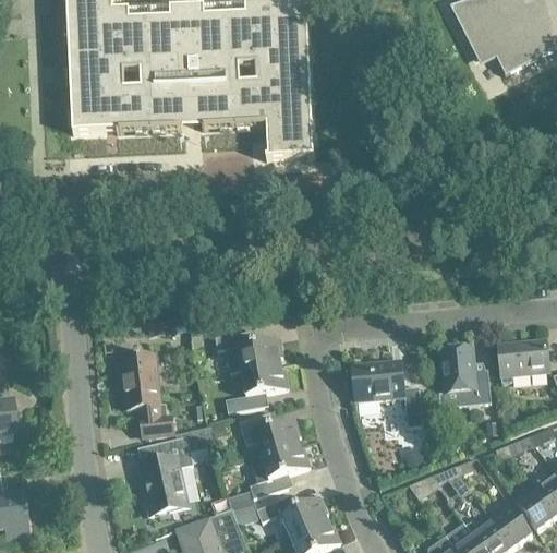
[(64,0),(72,132),(86,131),(86,128),(99,128),(99,130),(117,129),(117,131),(183,129),(181,117),(201,116),(202,127),(267,123),(268,154),(265,154),(265,156),(313,154),(305,0),(263,0),(219,0),(111,5),(111,0),(64,0)]
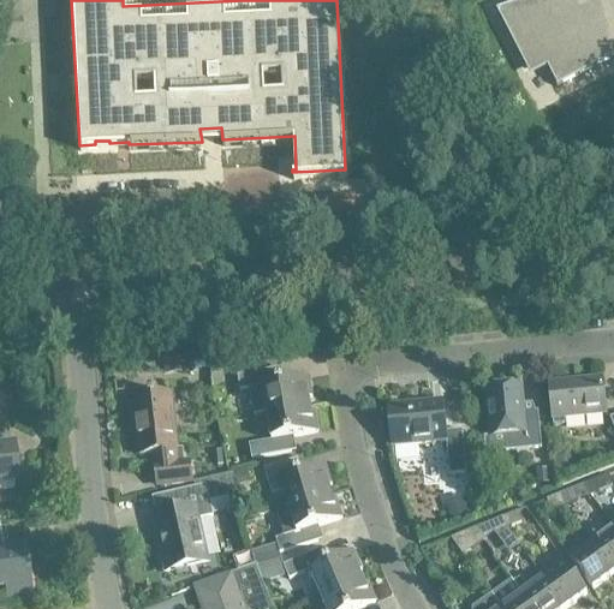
[(510,0),(495,5),(524,63),(528,61),(526,58),(540,51),(555,82),(613,52),(613,0),(510,0)]
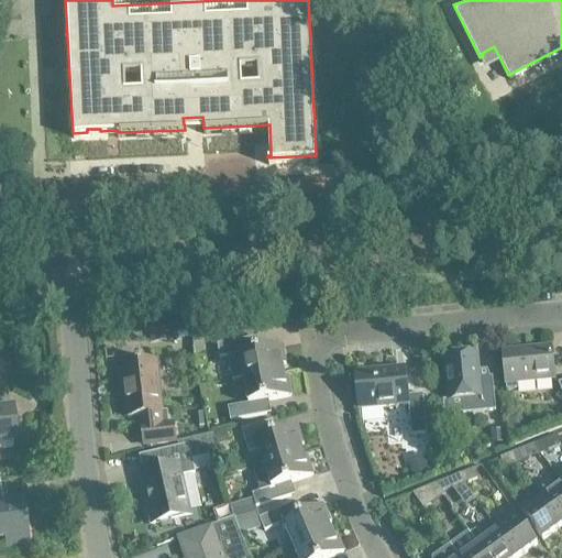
[(164,324),(147,325),(149,338),(165,336),(164,324)]
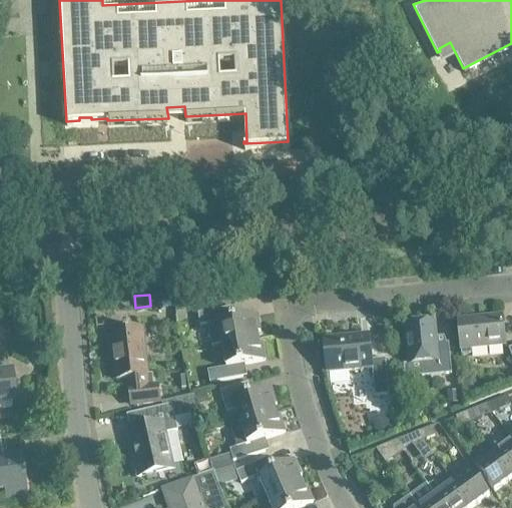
[(200,322),(206,321),(210,344),(222,342),(222,341),(259,334),(258,329),(261,328),(258,311),(235,315),(232,316),(230,304),(197,310),(200,322)]
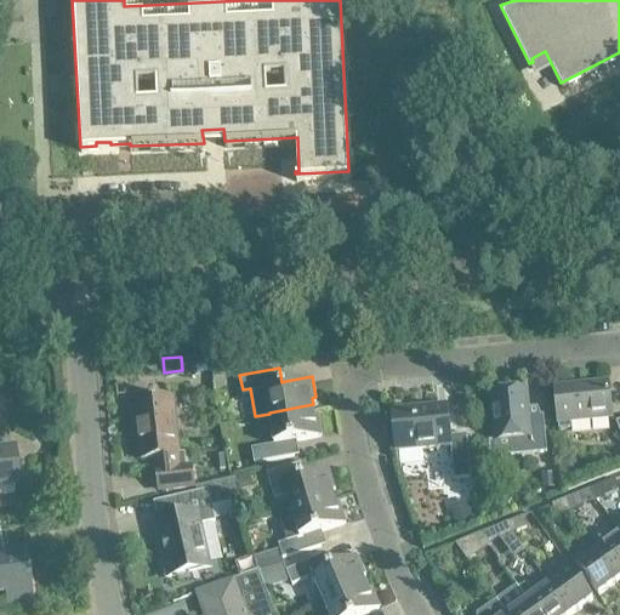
[(607,377),(553,382),(557,426),(570,425),(569,419),(610,414),(607,377)]
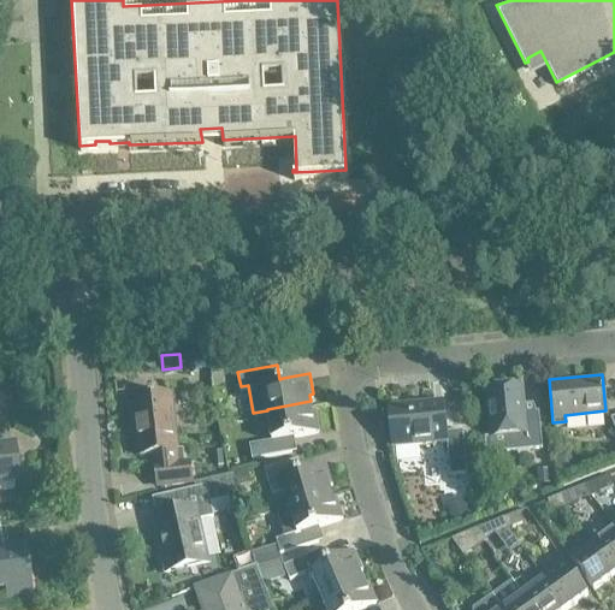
[(521,383),(485,386),(490,433),(503,432),(506,448),(542,444),(538,408),(524,409),(521,383)]
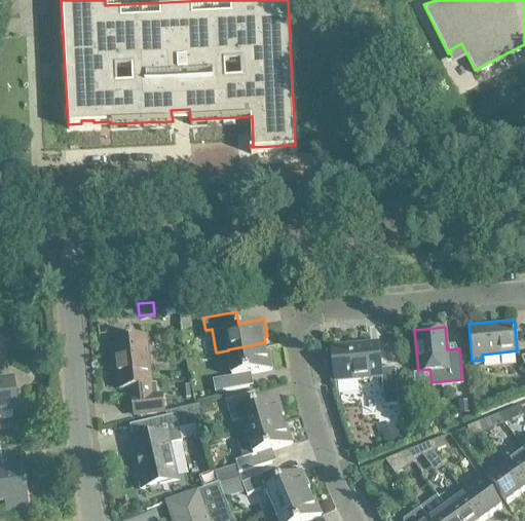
[(144,333),(113,337),(118,385),(135,383),(136,395),(133,396),(135,411),(163,408),(161,392),(156,393),(155,380),(149,380),(144,333)]
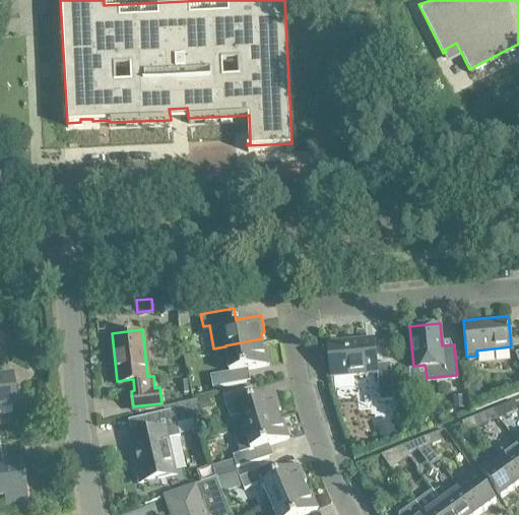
[(373,335),(327,339),(330,375),(376,370),(377,370),(380,398),(393,396),(390,360),(376,362),(373,335)]
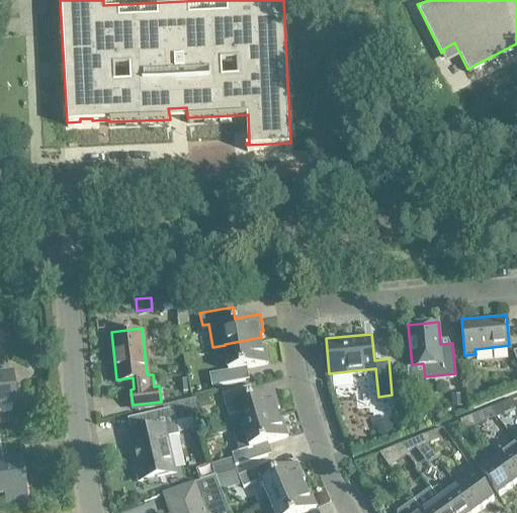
[(229,367),(209,370),(211,382),(246,376),(244,365),(247,364),(268,360),(265,343),(262,344),(261,337),(225,344),(225,345),(229,367)]
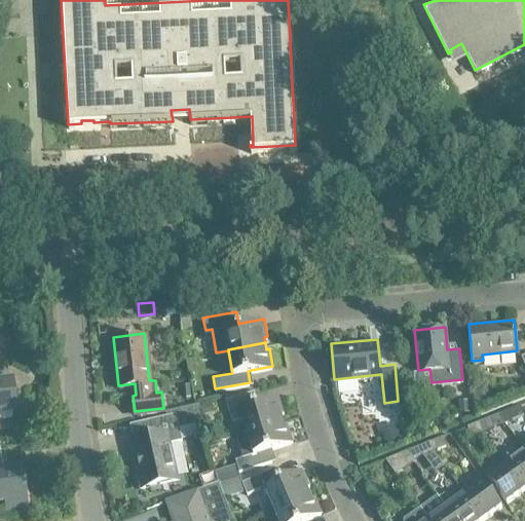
[(0,408),(13,408),(10,378),(0,378),(0,408)]
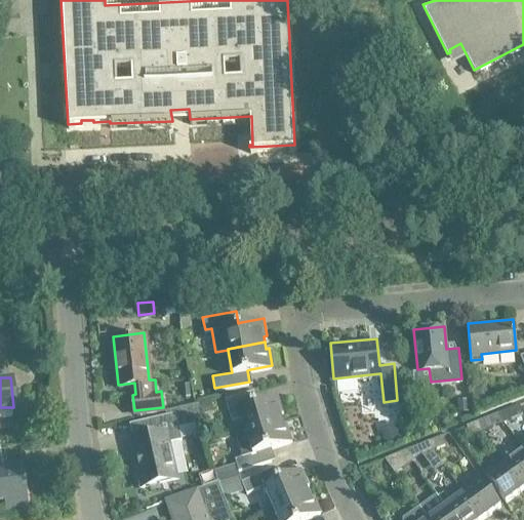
[(189,382),(182,382),(183,394),(190,393),(189,382)]
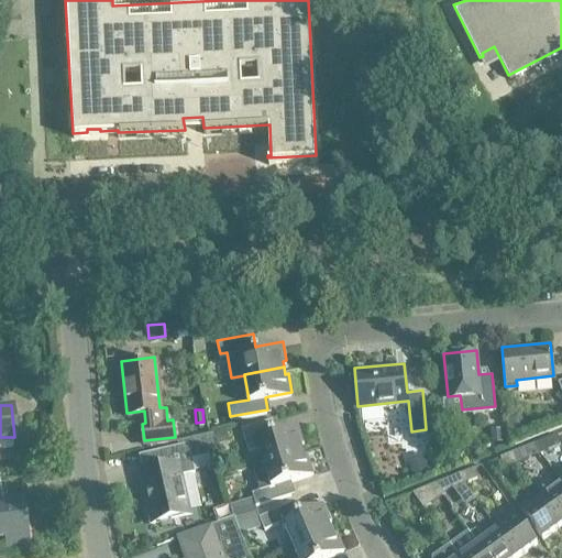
[(520,412),(507,416),(511,431),(525,427),(520,412)]
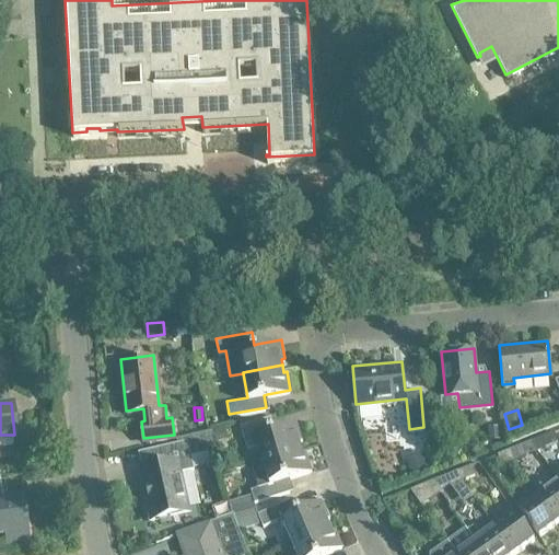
[(265,416),(239,424),(245,446),(257,446),(261,457),(300,446),(298,439),(301,438),(295,420),(269,428),(265,416)]
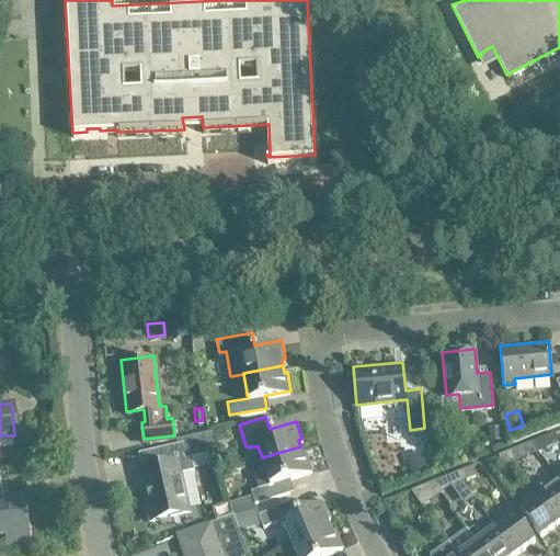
[(504,424),(491,426),(492,440),(505,440),(504,424)]
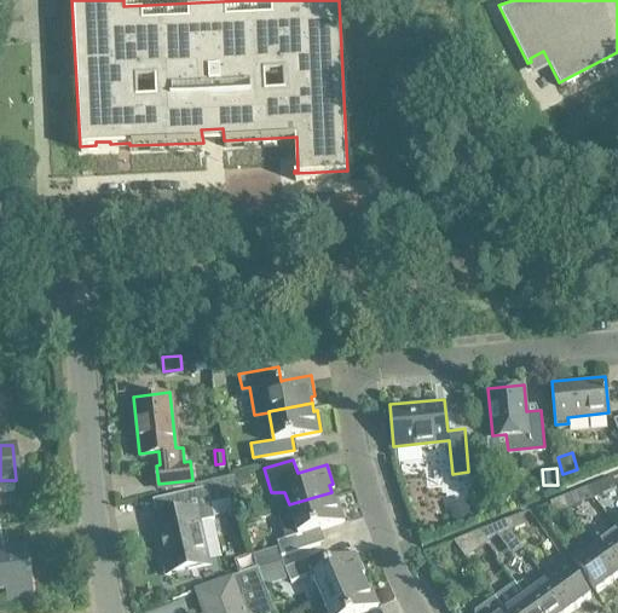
[(162,495),(152,497),(156,515),(154,516),(166,571),(186,566),(186,564),(207,559),(197,518),(213,514),(209,501),(238,493),(236,485),(234,472),(211,478),(195,481),(196,486),(162,495)]
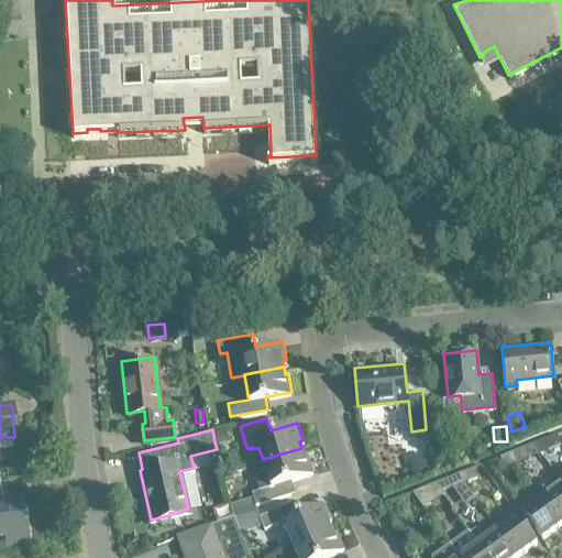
[(555,431),(533,441),(541,452),(549,448),(560,441),(560,440),(555,431)]
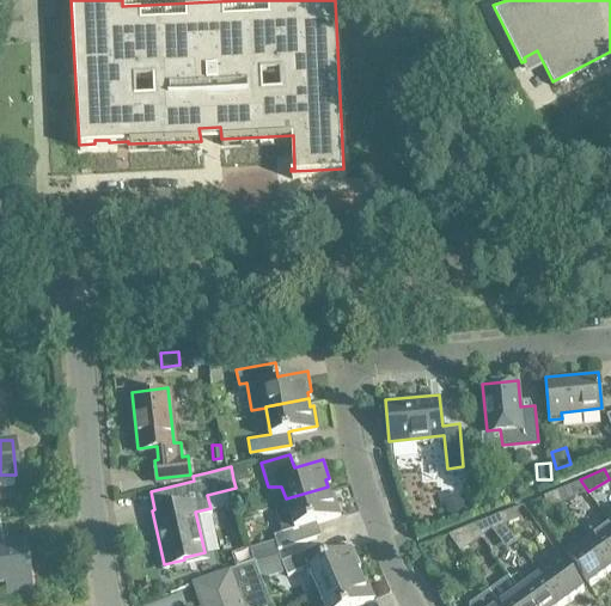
[(588,491),(580,479),(556,488),(560,497),(561,500),(576,494),(588,491)]
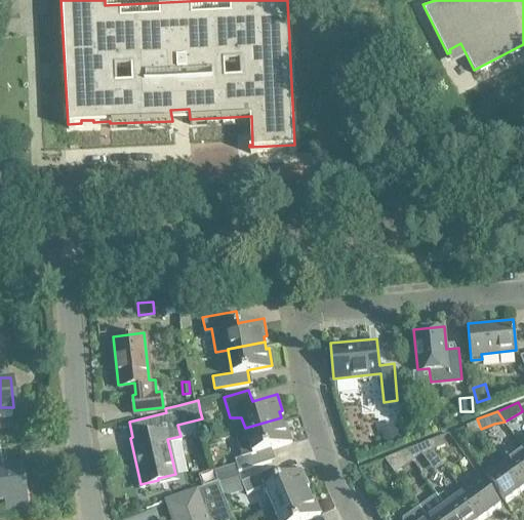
[(241,454),(234,456),(235,461),(237,468),(237,469),(270,458),(267,447),(270,446),(291,440),(286,423),(283,424),(281,417),(245,428),(234,431),(241,454)]
